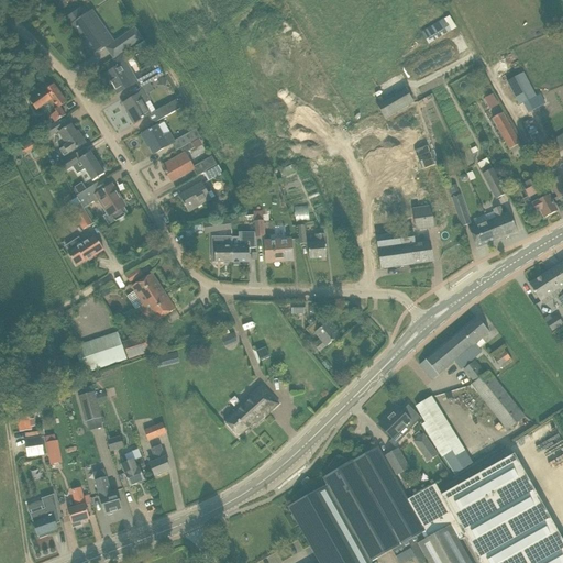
[(88,45),(86,47),(91,56),(112,42),(98,20),(94,23),(88,14),(83,18),(77,11),(67,19),(73,26),(74,25),(88,45)]
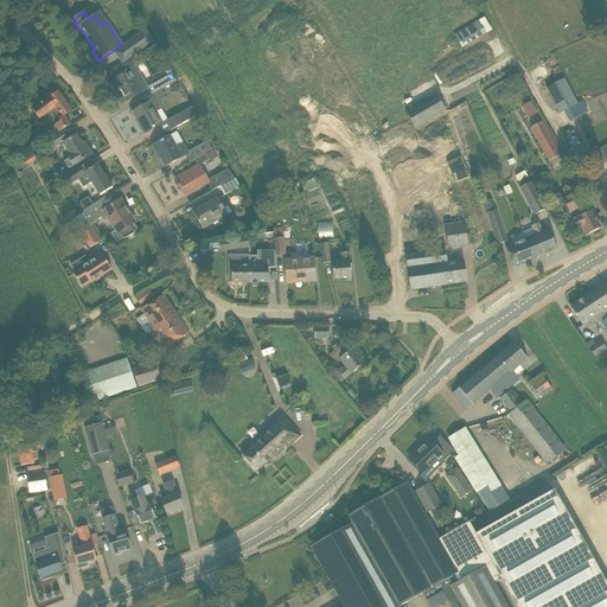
[(478,21),(454,34),(461,48),(485,33),(478,21)]
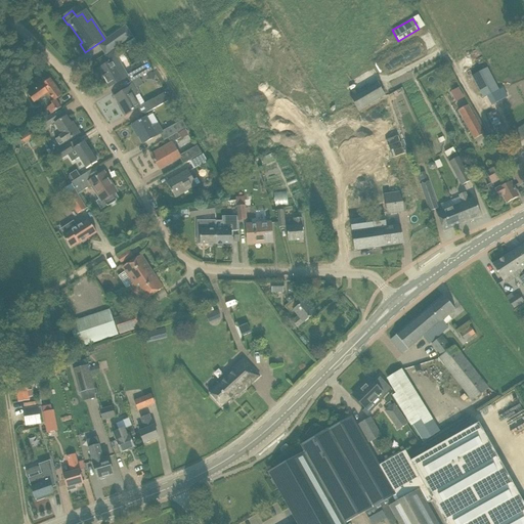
[(125,27),(108,39),(115,48),(131,36),(125,27)]
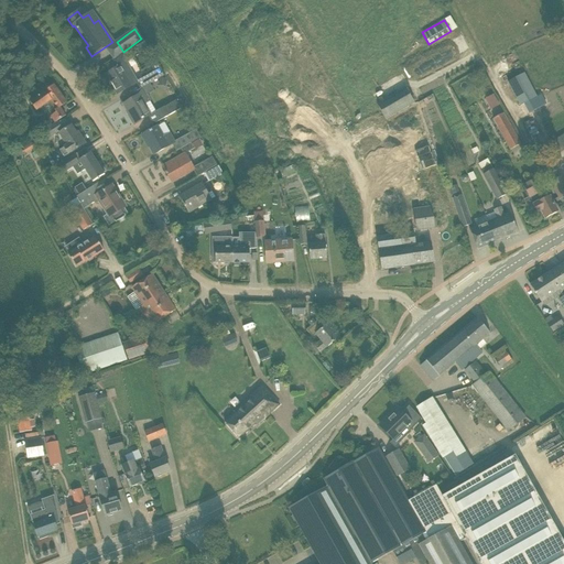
[(446,45),(452,56),(466,50),(462,39),(446,45)]
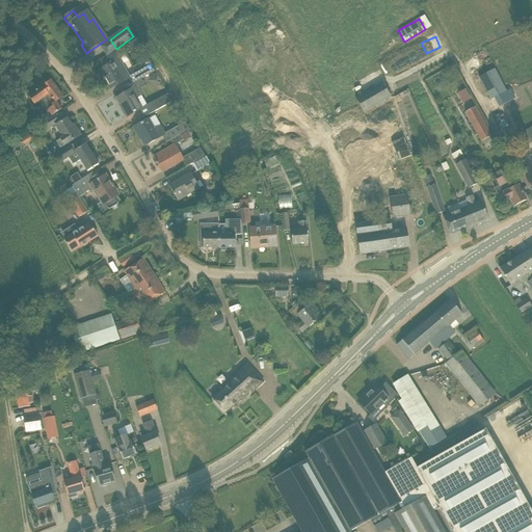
[(105,78),(110,88),(130,78),(115,54),(100,62),(103,69),(99,71),(104,79),(105,78)]
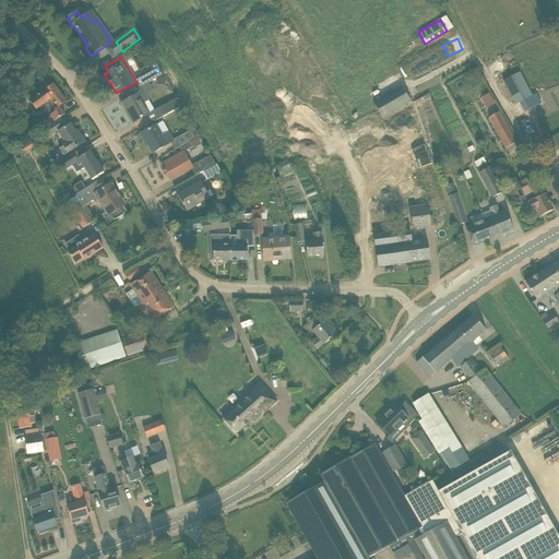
[(141,76),(145,84),(163,74),(156,63),(151,67),(153,70),(141,76)]
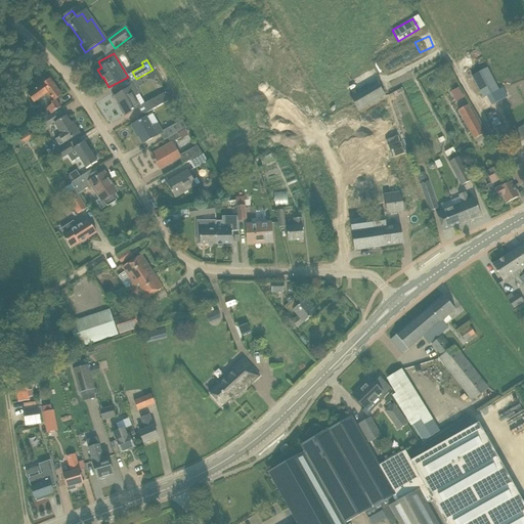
[(471,77),(483,99),(498,90),(487,68),(471,77)]
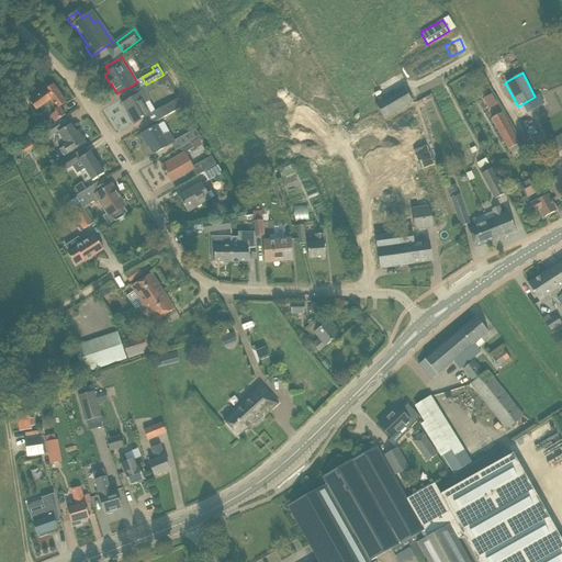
[(27,99),(35,111),(49,102),(56,112),(49,116),(54,123),(65,115),(59,107),(66,102),(53,85),(45,91),(43,88),(27,99)]
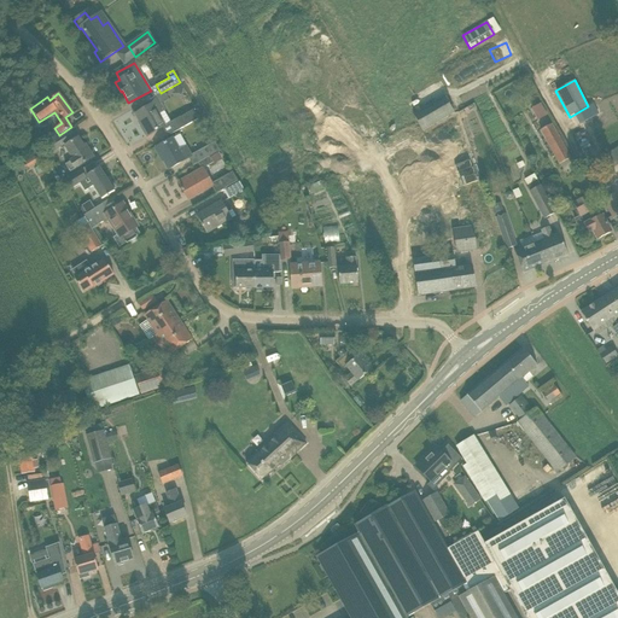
[(413,115),(423,132),(454,112),(444,95),(413,115)]
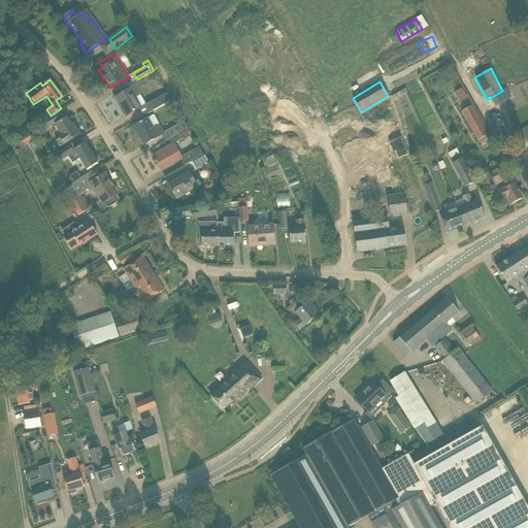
[(122,108),(126,116),(145,104),(133,83),(120,91),(122,94),(117,97),(123,107),(122,108)]
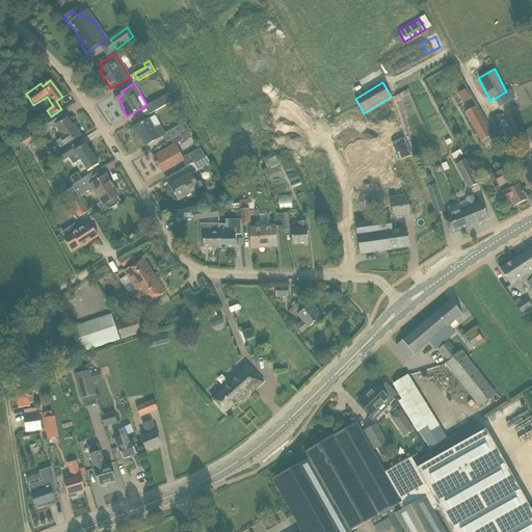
[(464,89),(460,91),(466,102),(471,99),(464,89)]
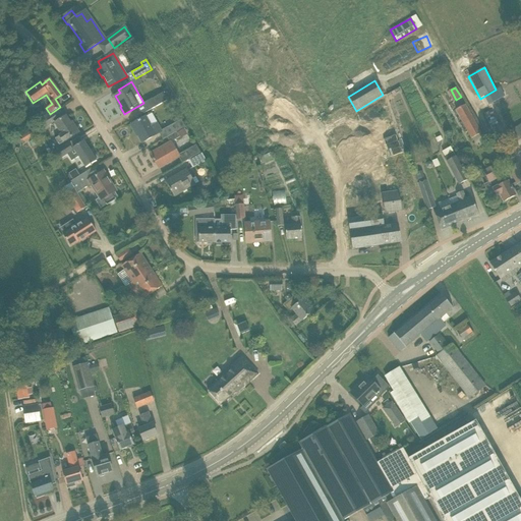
[(148,102),(152,109),(168,100),(164,93),(152,100),(148,102)]
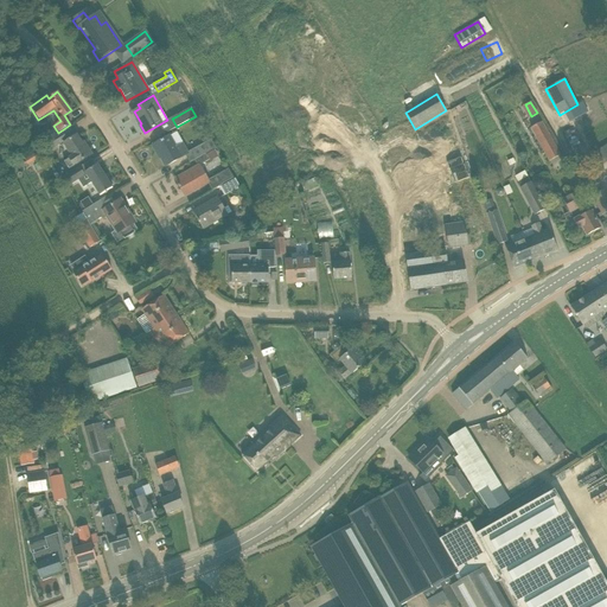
[(449,116),(413,132),(427,166),(464,149),(449,116)]
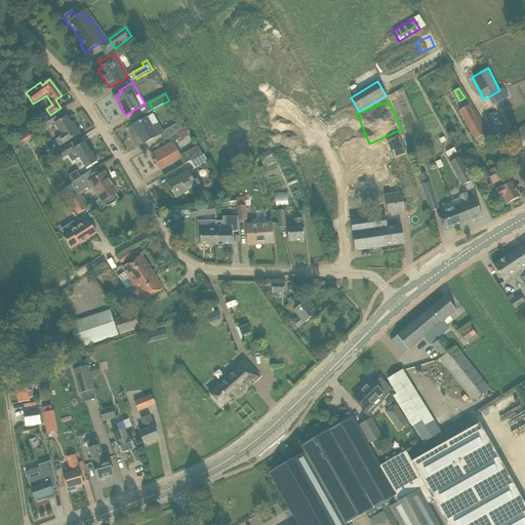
[(458,111),(475,139),(484,134),(468,106),(458,111)]
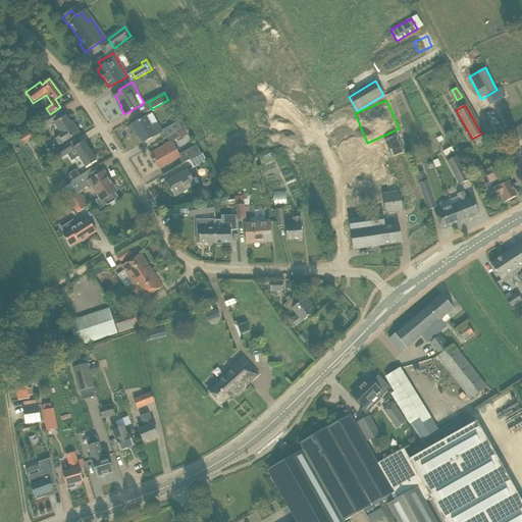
[(42,120),(46,128),(58,120),(54,113),(42,120)]
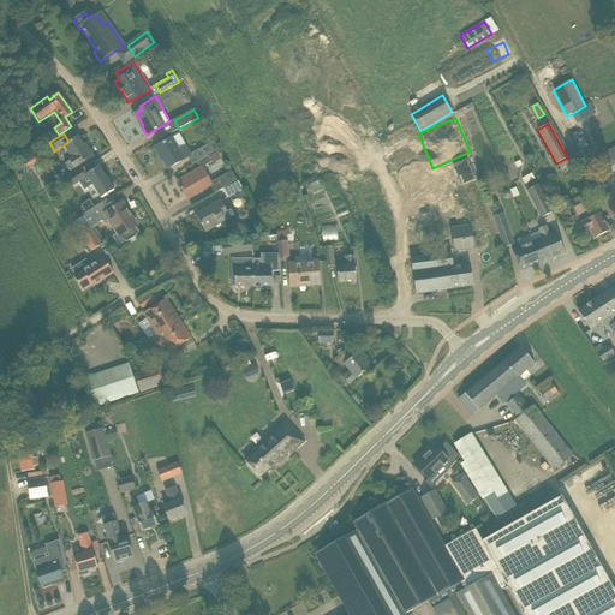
[(155,148),(160,156),(161,156),(168,168),(191,155),(179,133),(155,148)]
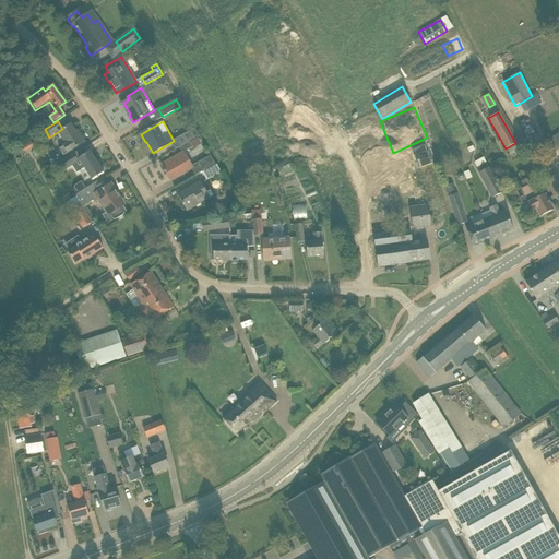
[(70,125),(58,133),(64,145),(57,150),(61,157),(84,143),(80,135),(78,135),(70,125)]
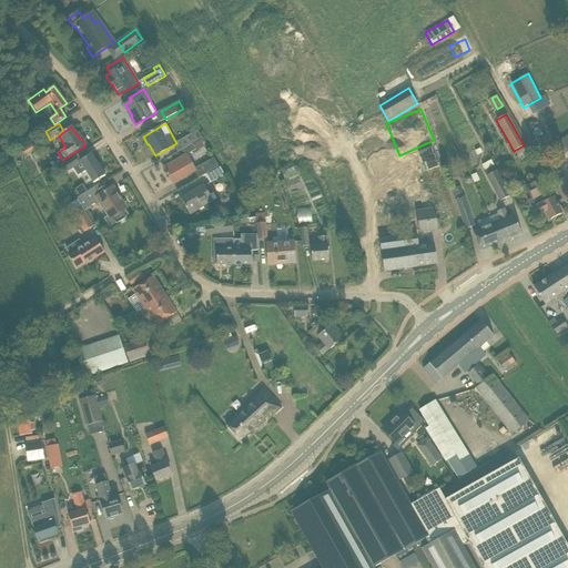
[(384,128),(358,135),(385,210),(407,202),(404,192),(399,193),(396,182),(402,180),(384,128)]
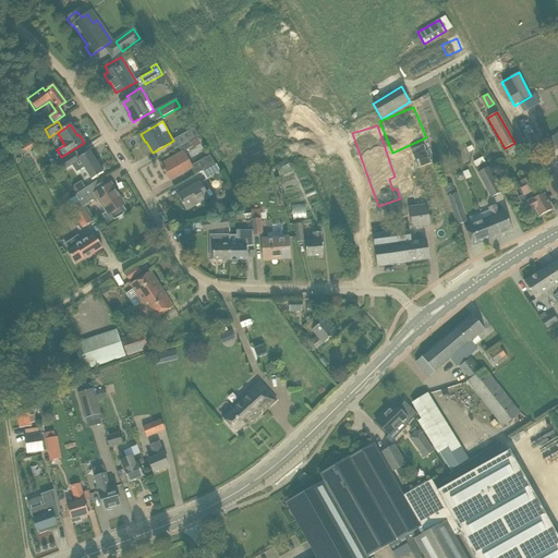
[(174,140),(179,147),(189,142),(197,136),(193,129),(174,140)]
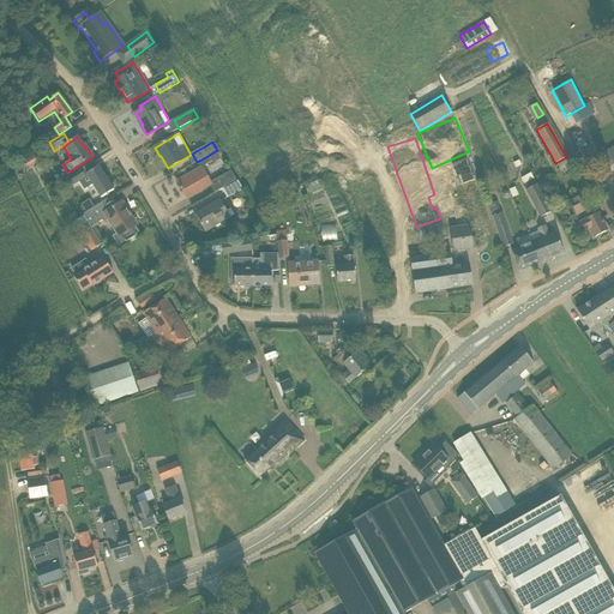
[(613,145),(599,155),(607,168),(613,163),(613,145)]
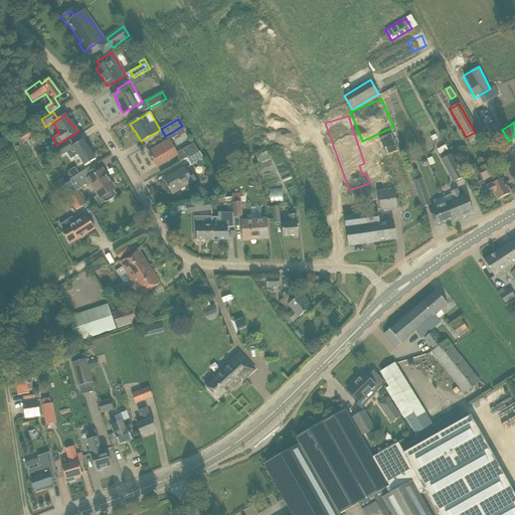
[(182,127),(175,131),(178,137),(185,133),(182,127)]
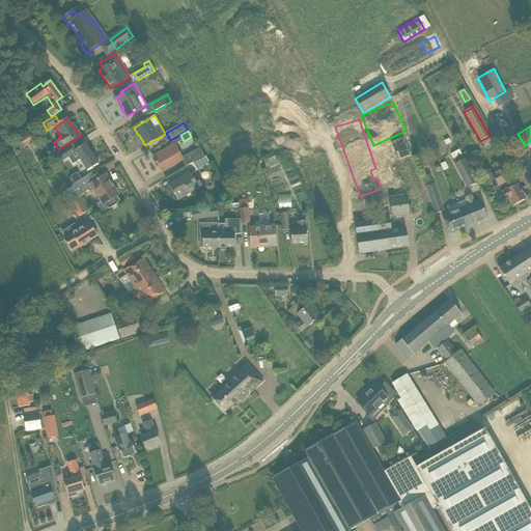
[(251,142),(246,134),(238,139),(242,147),(251,142)]
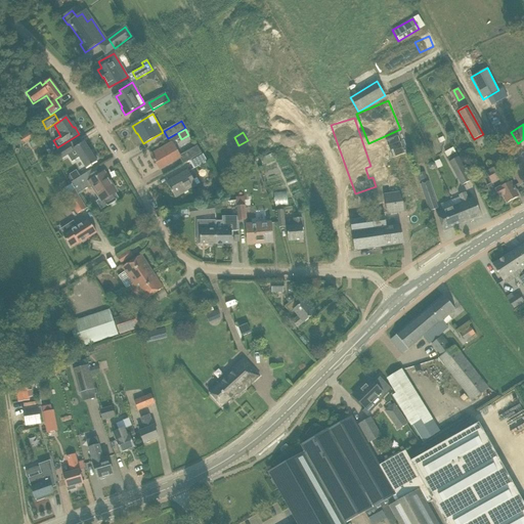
[(177,133),(168,138),(171,143),(159,150),(159,151),(151,157),(154,160),(154,161),(155,162),(156,162),(160,169),(181,157),(173,142),(180,138),(177,133)]
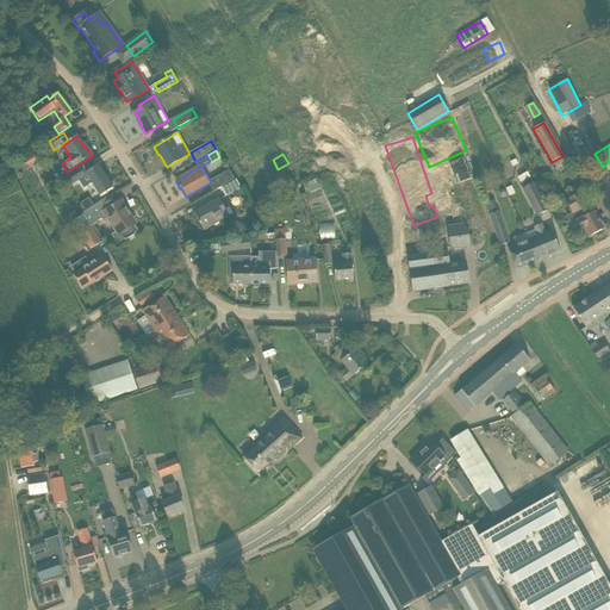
[(64,178),(69,187),(79,182),(83,190),(92,185),(99,198),(113,188),(111,186),(113,185),(110,179),(107,180),(98,166),(85,174),(80,168),(64,178)]
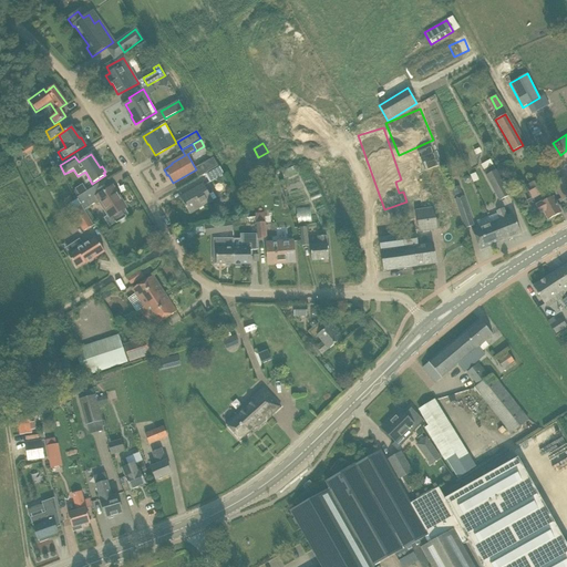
[(203,164),(208,172),(217,166),(213,158),(203,164)]
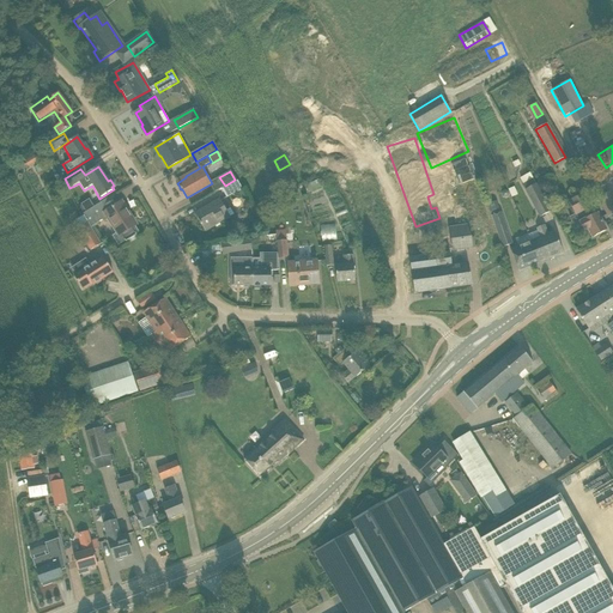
[(521,184),(539,218),(551,212),(533,178),(521,184)]
